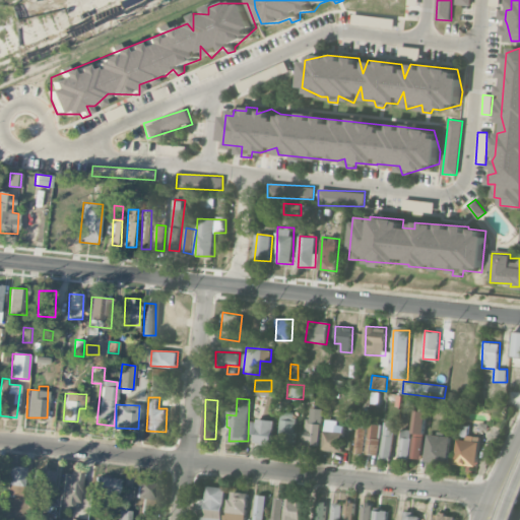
[(304,445),(321,445),(322,408),(311,407),(310,417),(305,417),(304,445)]
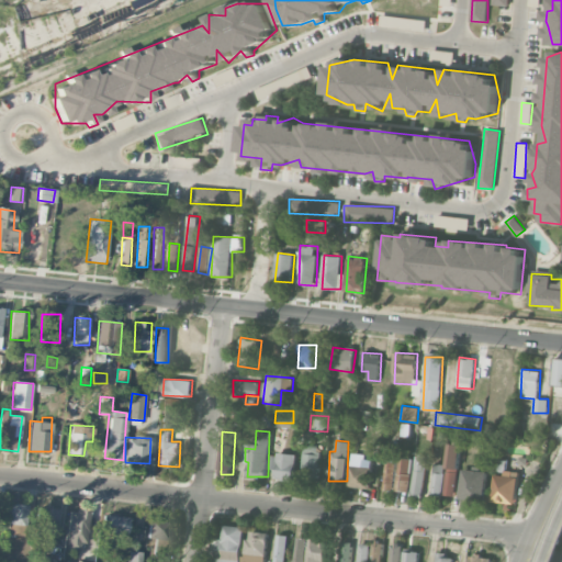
[(442,494),(454,496),(462,445),(450,444),(442,494)]
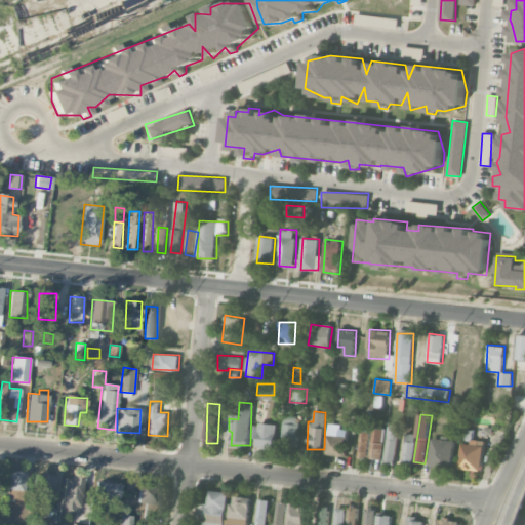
[(298,447),(299,417),(284,417),(282,447),(298,447)]
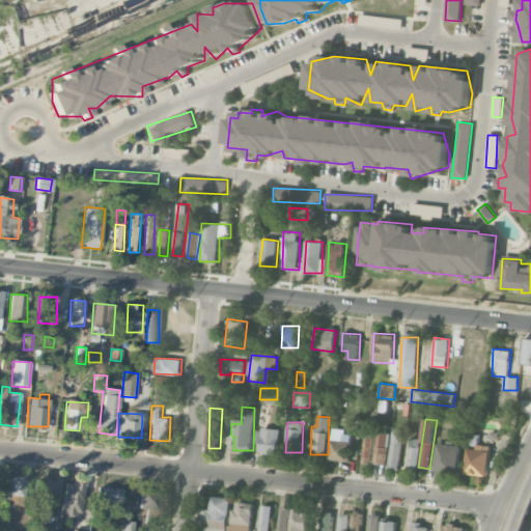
[(280,429),(254,428),(253,441),(260,442),(260,453),(278,454),(280,429)]
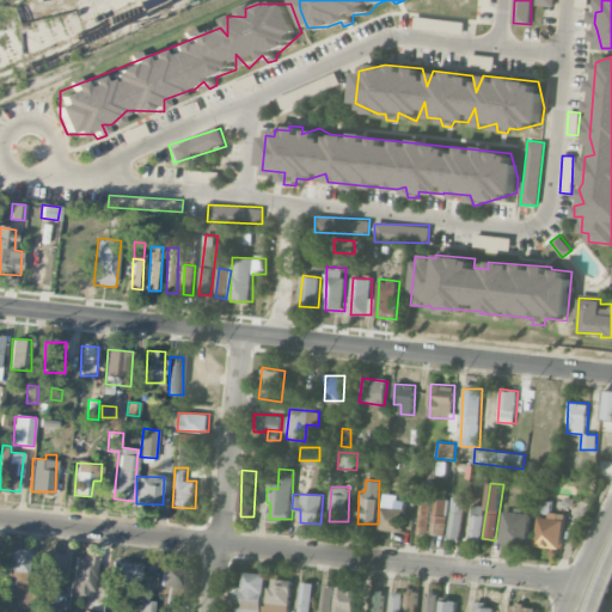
[(463,495),(451,495),(450,540),(461,540),(463,495)]
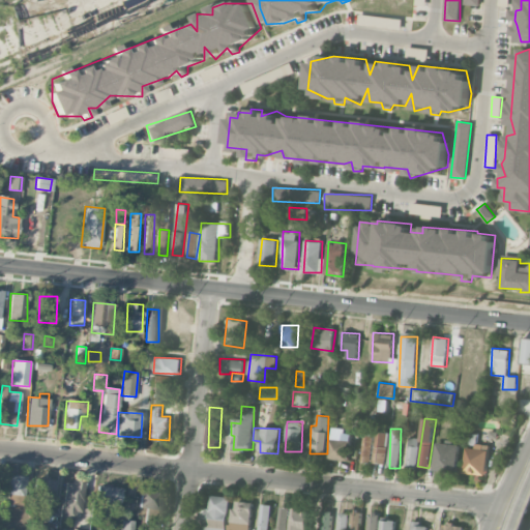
[(329,460),(350,460),(351,430),(331,430),(329,460)]
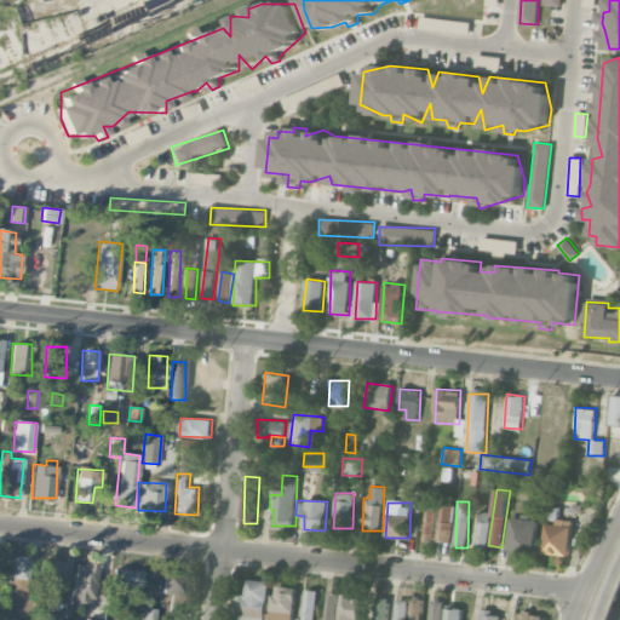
[(452,541),(454,505),(438,505),(437,541),(452,541)]
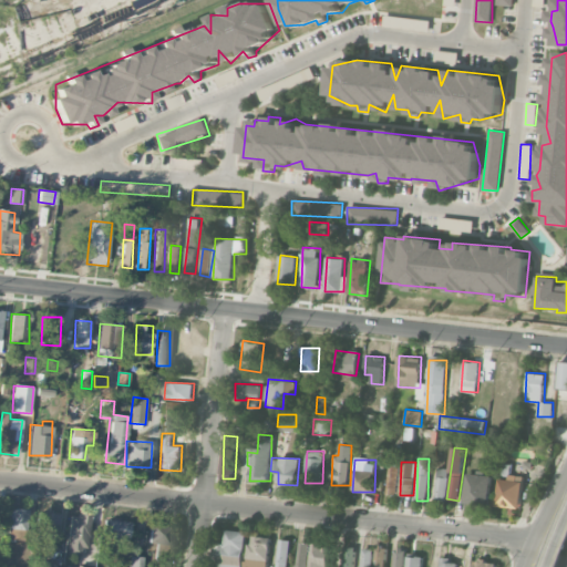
[(449,468),(437,467),(435,502),(447,502),(449,468)]
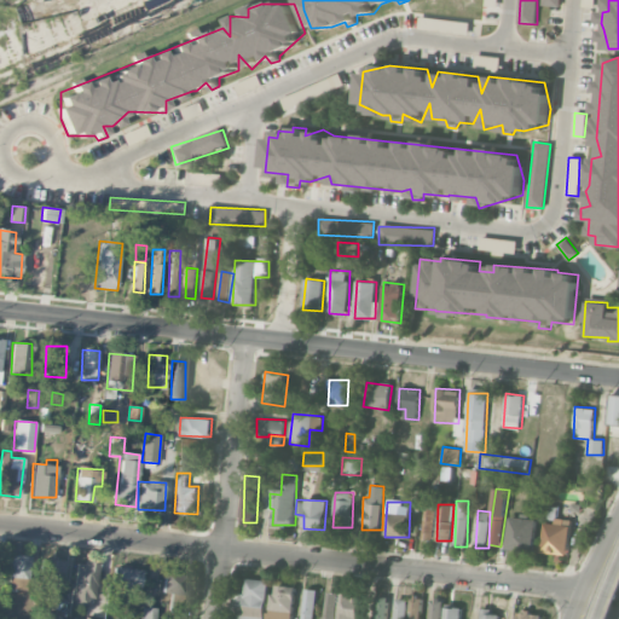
[(534,550),(536,518),(508,516),(507,549),(534,550)]
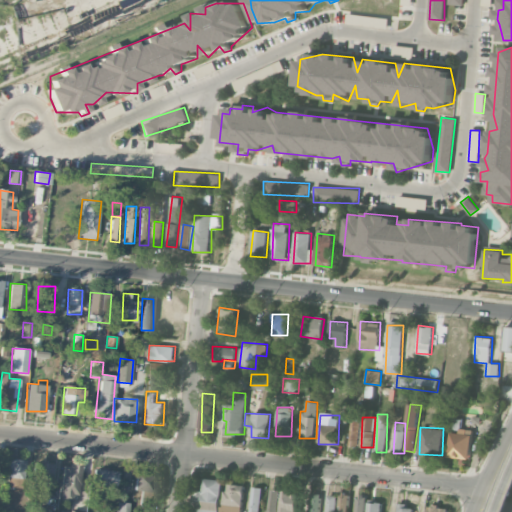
[(448,456),(470,459),(474,432),(459,430),(458,433),(451,432),(448,456)]
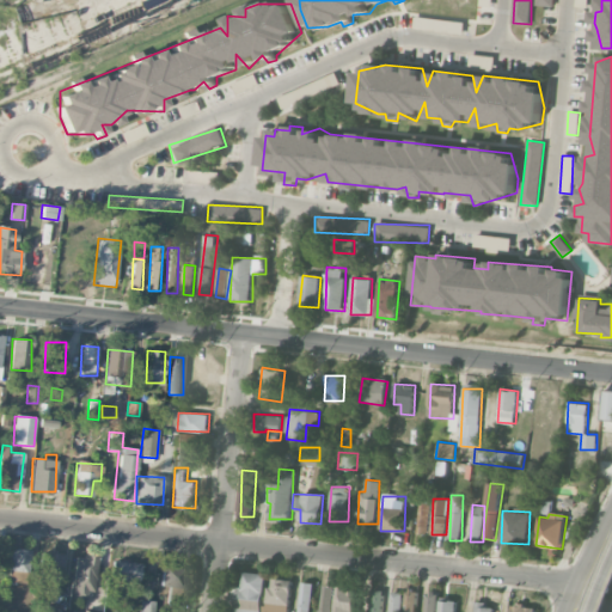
[(8,580),(29,581),(29,550),(10,549),(8,580)]
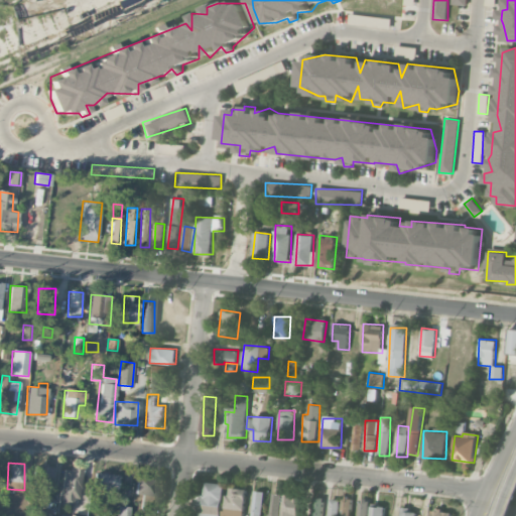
[(50,493),(54,468),(35,466),(32,491),(50,493)]
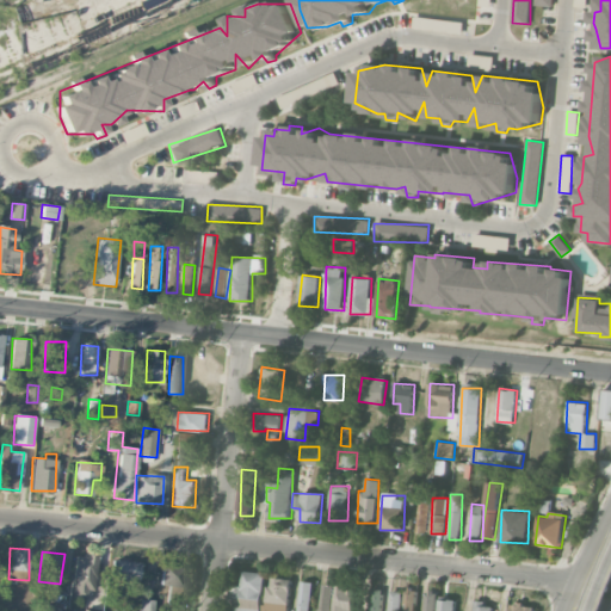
[(73,599),(87,599),(87,591),(94,591),(96,556),(74,555),(73,599)]
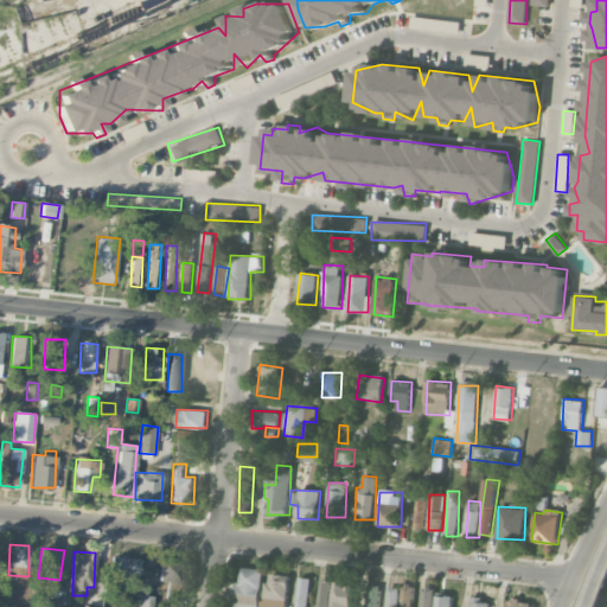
[(139,557),(112,556),(110,575),(139,576),(139,557)]
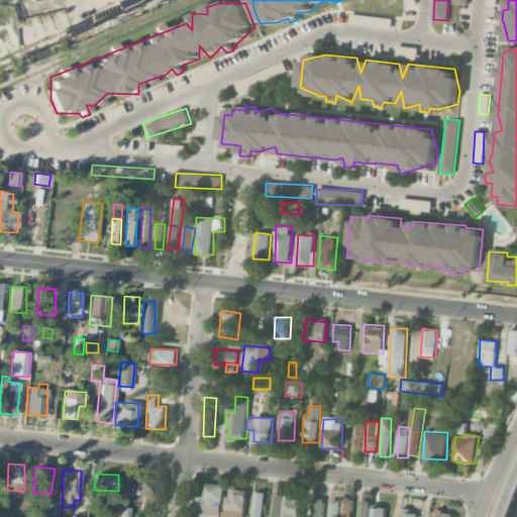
[(156,507),(156,479),(137,479),(136,495),(142,495),(142,507),(156,507)]
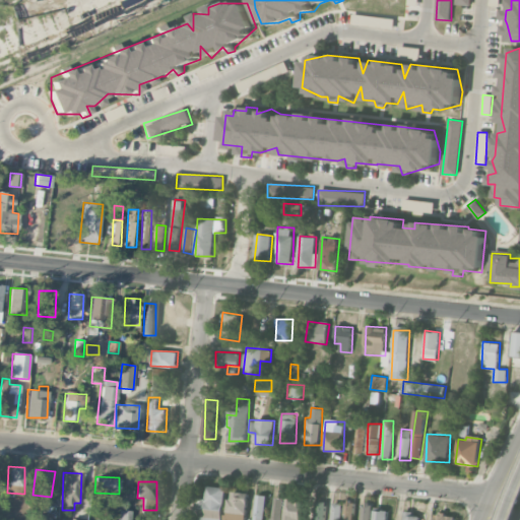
[(206,500),(195,499),(195,515),(200,515),(199,519),(222,519),(225,486),(207,485),(206,500)]
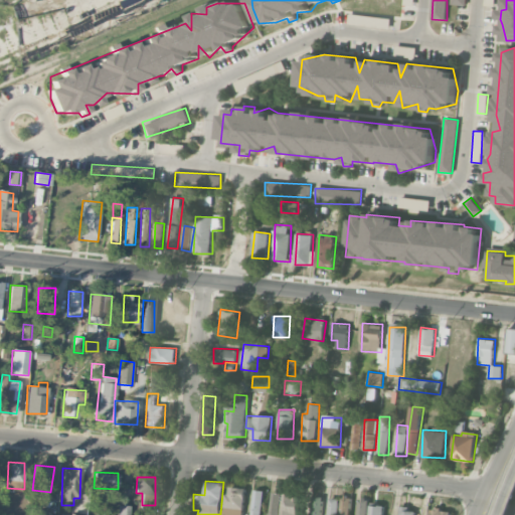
[(223,514),(242,514),(247,488),(227,486),(223,514)]
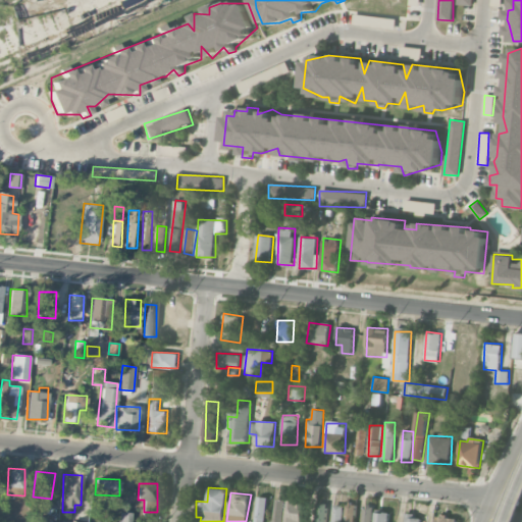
[(256,521),(266,521),(267,497),(257,497),(256,521)]
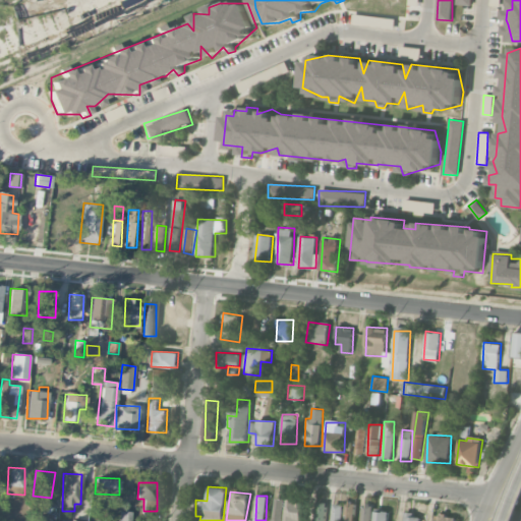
[(301,520),(304,501),(275,498),(272,520),(301,520)]
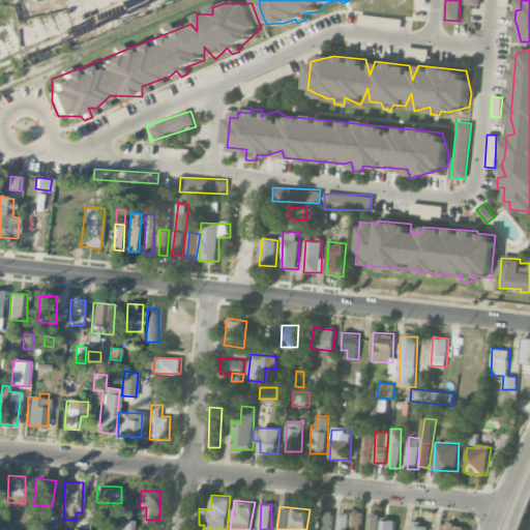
[(330,529),(332,510),(320,510),(318,529),(330,529)]
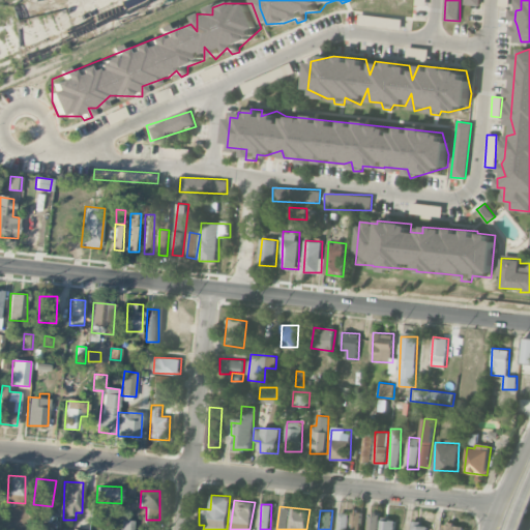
[(350,529),(360,529),(361,510),(351,510),(350,529)]
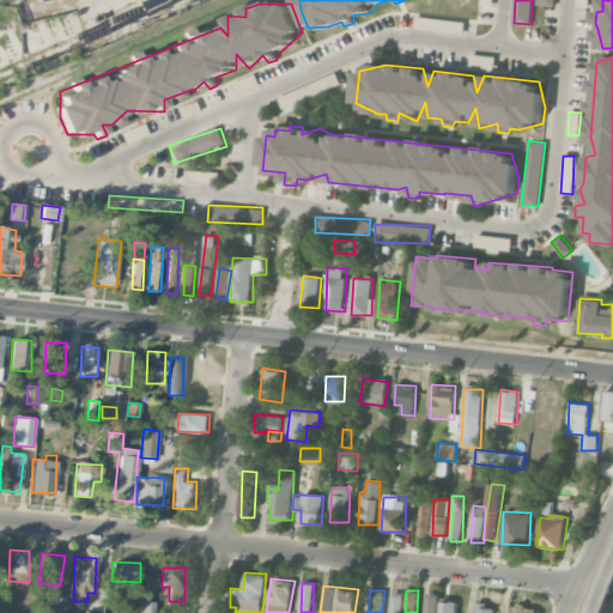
[(402,612),(404,593),(390,593),(389,612),(402,612)]
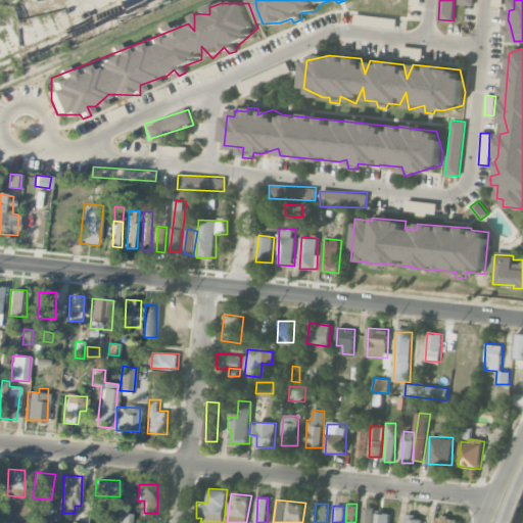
[(375,506),(365,506),(365,522),(388,522),(389,513),(375,513),(375,506)]
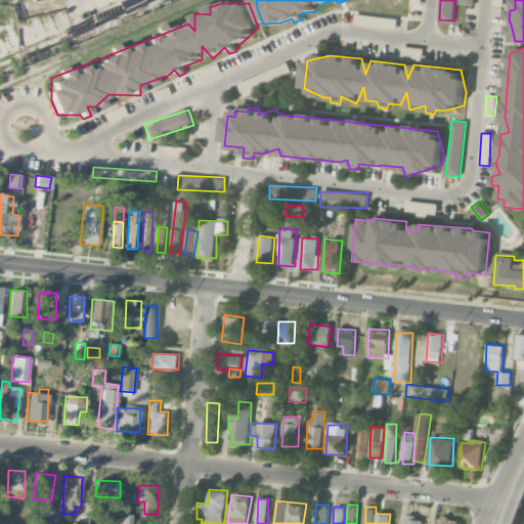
[(131,523),(133,515),(122,514),(120,523),(131,523)]
